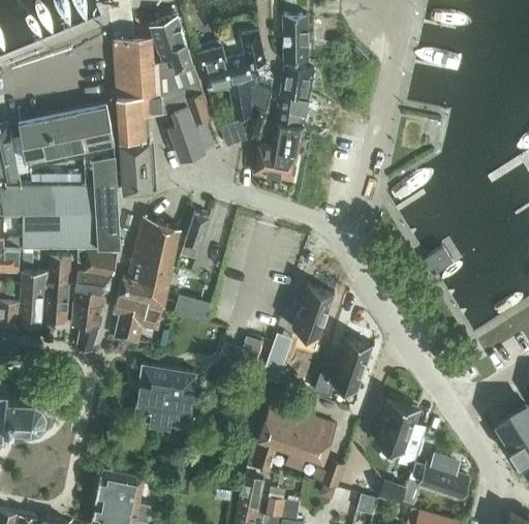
[(284,63),(308,63),(308,17),(283,17),(284,63)]
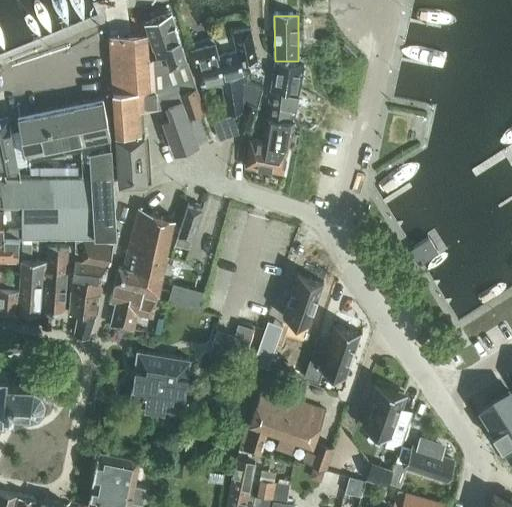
[(169,69),(186,64),(171,17),(145,27),(153,52),(154,52),(157,59),(165,57),(169,69)]
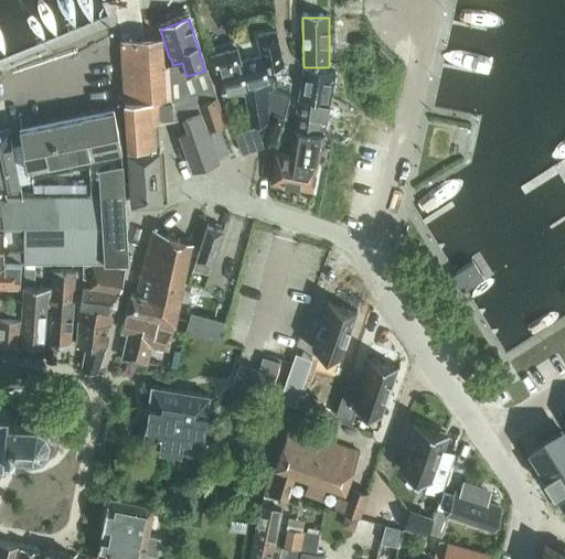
[(245,90),(273,84),(276,83),(274,73),(284,71),(277,36),(257,40),(263,61),(243,66),(238,66),(245,90)]
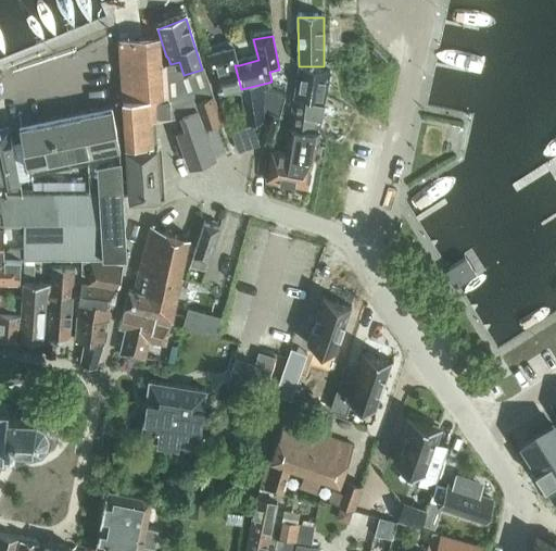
[(179,62),(171,64),(172,67),(162,67),(161,40),(118,44),(125,140),(129,203),(160,201),(155,127),(152,127),(151,121),(184,120),(182,117),(197,113),(198,112),(204,130),(222,124),(202,70),(184,75),(179,62)]
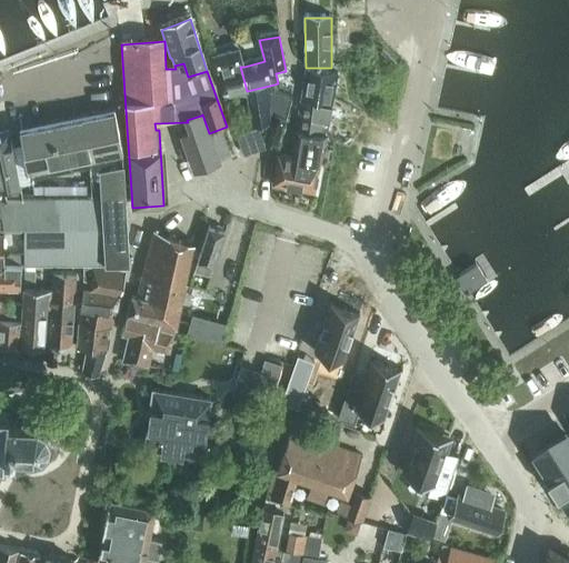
[(212,59),(222,98),(240,93),(241,99),(247,98),(247,91),(240,67),(245,67),(239,51),(237,52),(236,48),(217,53),(218,57),(212,59)]
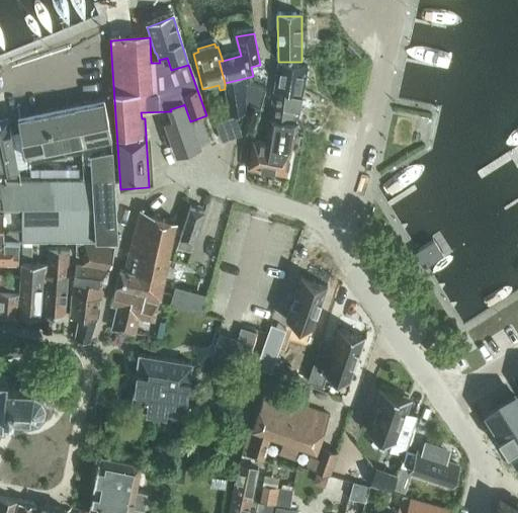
[(274,94),(303,99),(308,71),(278,66),(274,94)]
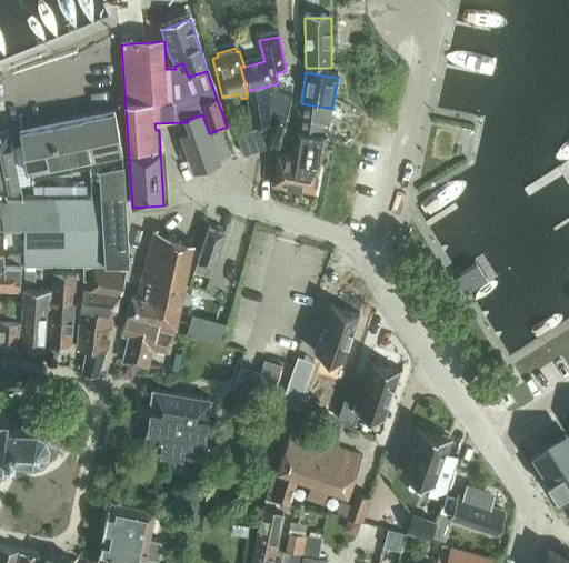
[(275,84),(247,91),(247,98),(252,131),(270,128),(265,143),(277,148),(286,122),(292,102),(273,97),(275,84)]
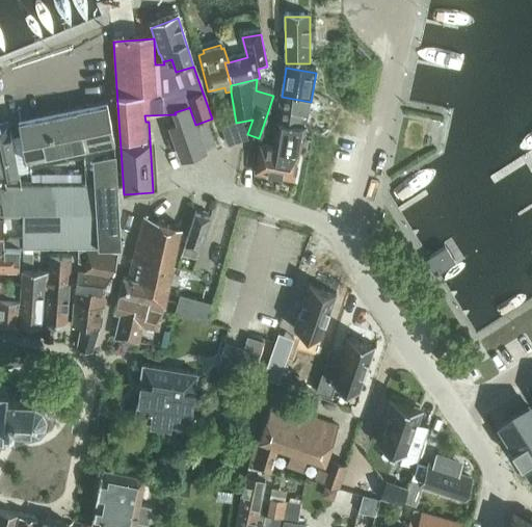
[(311,103),(311,102),(282,97),(280,112),(308,117),(310,103),(311,103)]
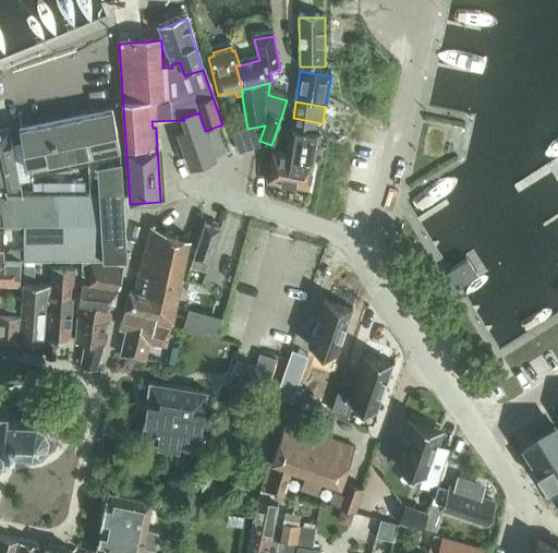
[(0,197),(0,204),(3,226),(4,231),(24,231),(24,264),(104,263),(104,264),(126,264),(121,153),(112,112),(20,131),(27,171),(88,158),(91,197),(23,199),(0,197)]
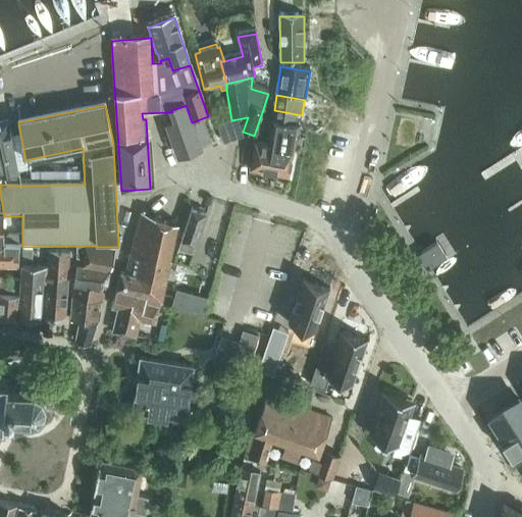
[(169,113),(173,123),(168,125),(169,126),(167,127),(170,136),(163,139),(168,151),(175,149),(178,158),(201,151),(200,150),(211,146),(202,123),(192,126),(185,106),(171,110),(172,112),(169,113)]
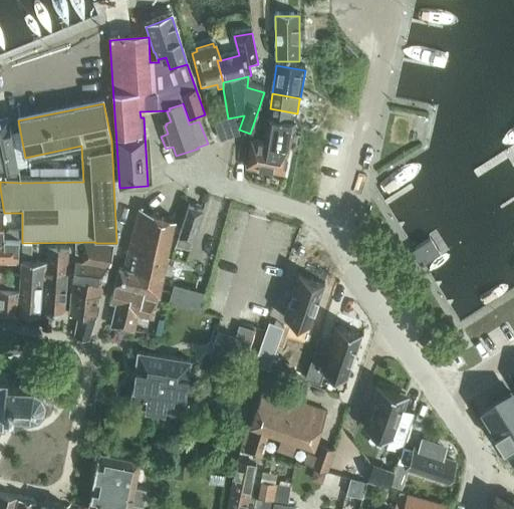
[(295,125),(297,113),(270,108),(267,121),(295,125)]
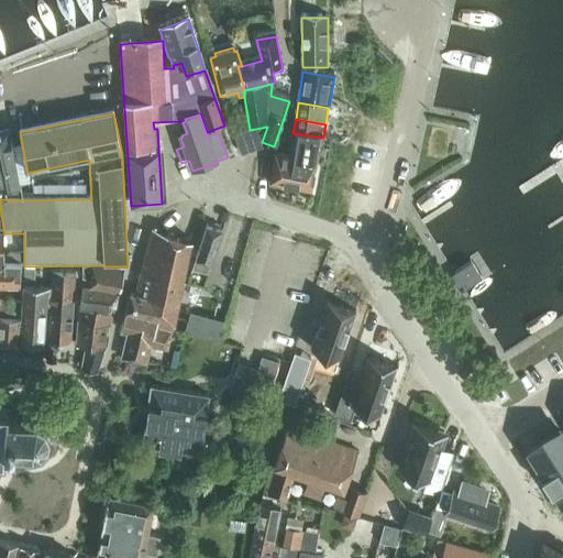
[(313,195),(323,138),(293,133),(289,160),(275,157),(271,186),(313,195)]
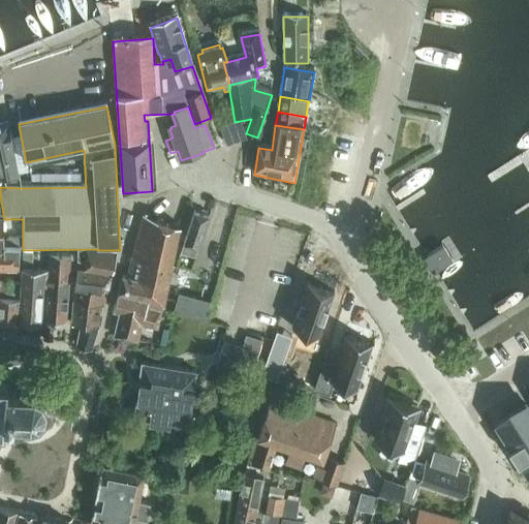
[(0,187),(22,188),(20,177),(11,141),(8,126),(0,127),(0,187)]
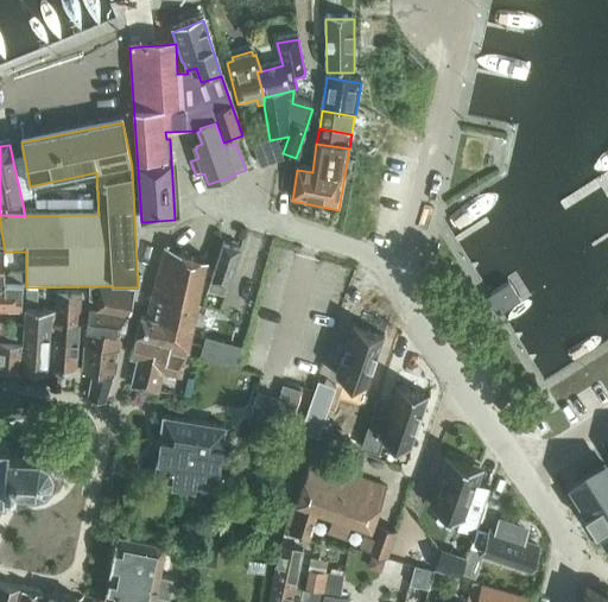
[(223,299),(226,295),(240,252),(223,247),(209,290),(208,295),(223,299)]
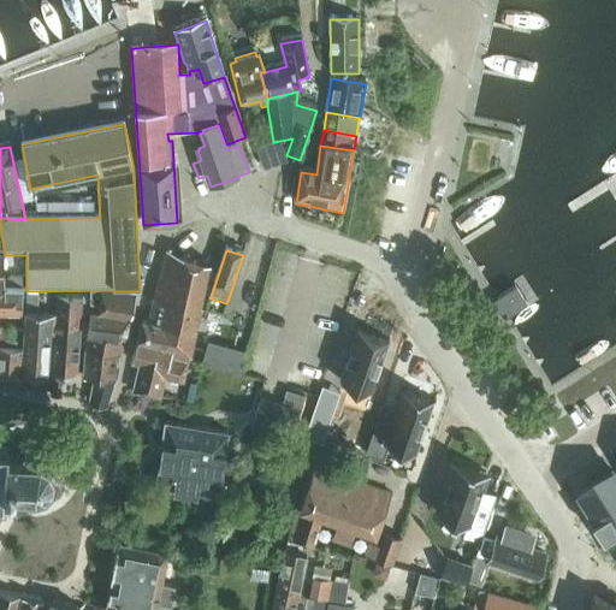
[(167,254),(154,303),(200,313),(209,267),(167,254)]
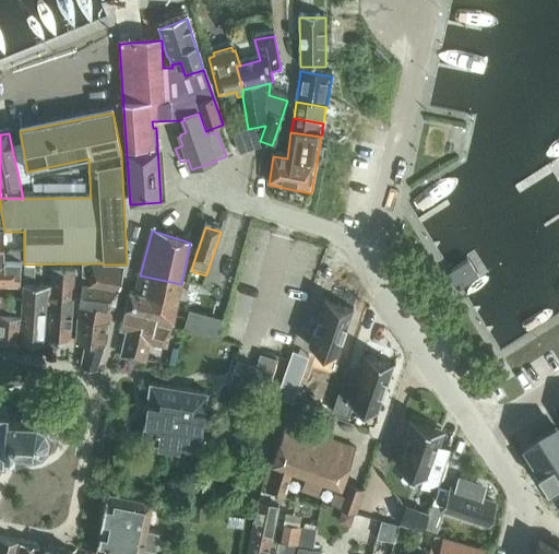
[(4,263),(3,261),(0,260),(0,289),(20,290),(21,264),(4,263)]
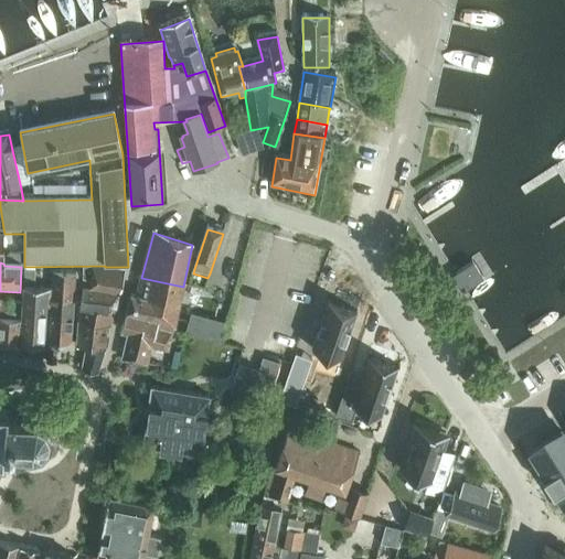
[(84,292),(118,297),(120,297),(126,275),(85,267),(83,278),(85,278),(84,292)]
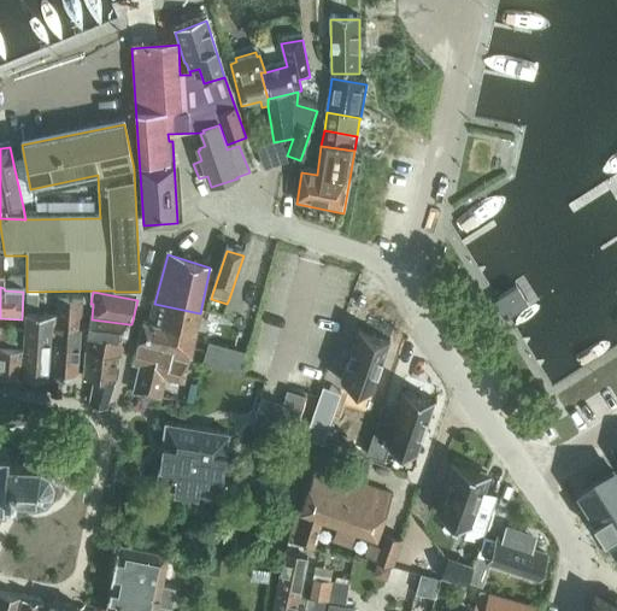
[(516,293),(497,304),(506,318),(510,319),(527,309),(516,293)]
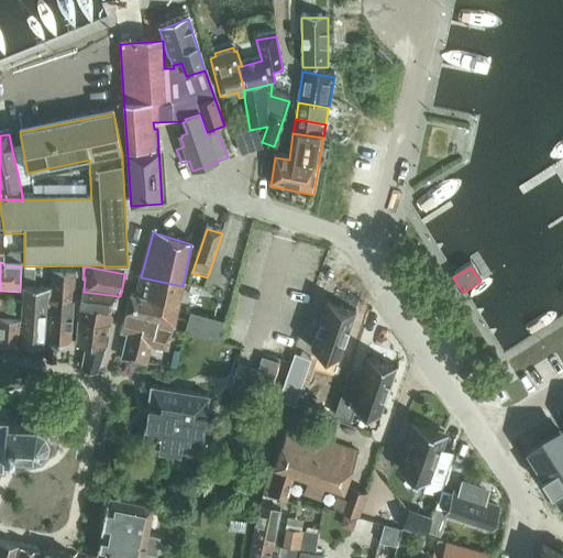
[(51,301),(74,302),(75,275),(53,274),(51,301)]
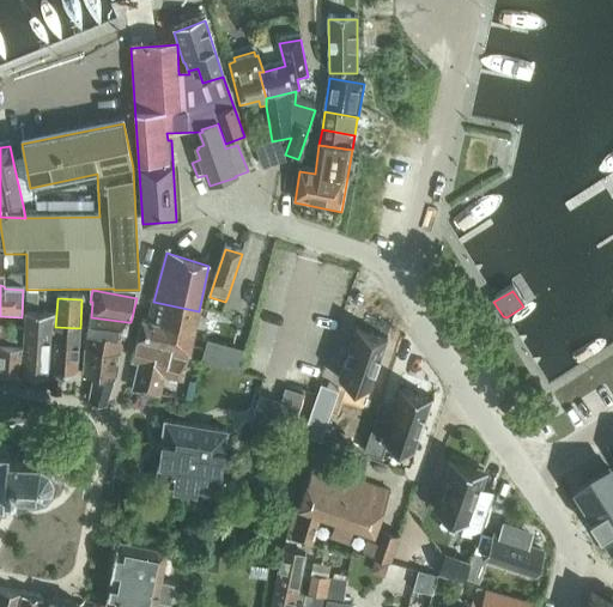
[(192,347),(199,311),(153,302),(147,325),(143,322),(139,334),(192,347)]
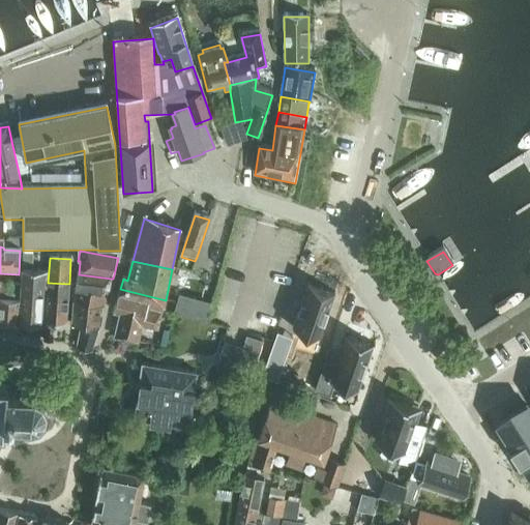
[(32,272),(23,271),(19,327),(41,329),(45,289),(47,290),(48,273),(32,272)]
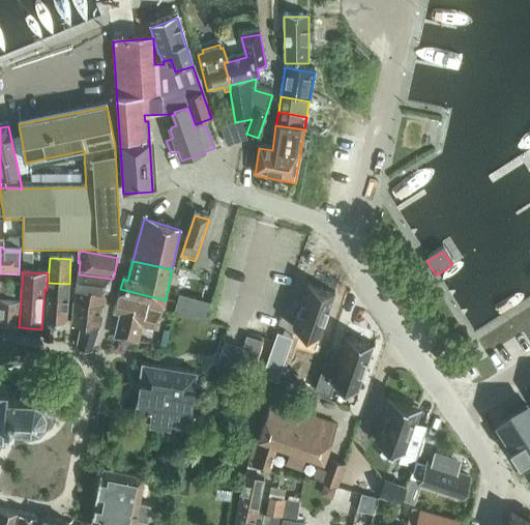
[(108,295),(111,279),(79,274),(78,291),(76,291),(75,302),(101,309),(104,309),(106,295),(108,295)]
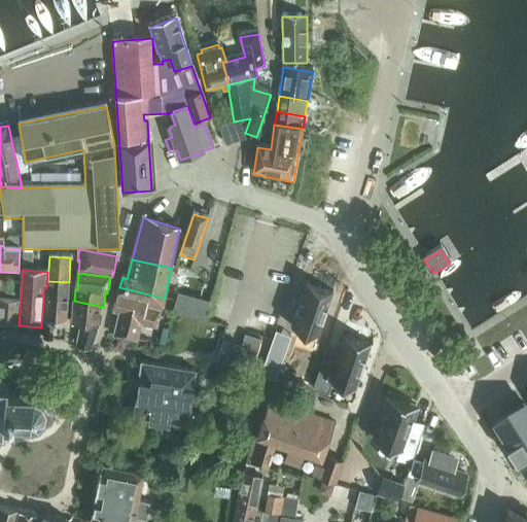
[(67,301),(69,282),(47,281),(46,300),(67,301)]
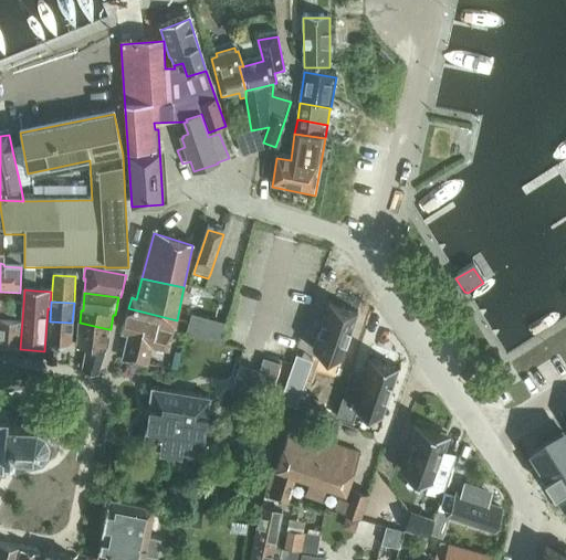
[(0,308),(0,354),(19,356),(21,323),(20,323),(21,307),(8,306),(8,309),(0,308)]
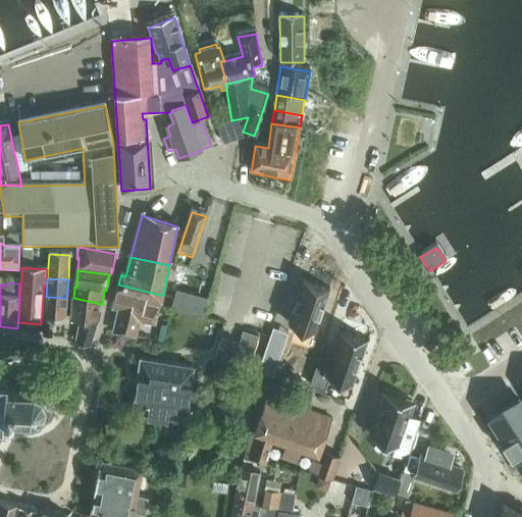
[(330,292),(303,282),(288,325),(315,335),(330,292)]
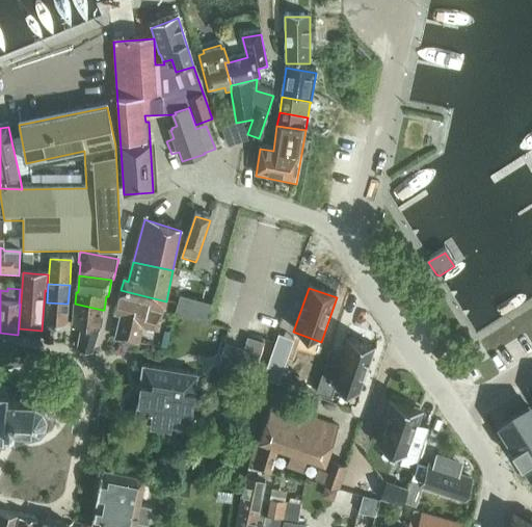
[(118,296),(113,316),(121,318),(114,342),(138,346),(141,334),(157,338),(158,333),(159,333),(162,315),(163,316),(166,301),(121,290),(120,296),(118,296)]
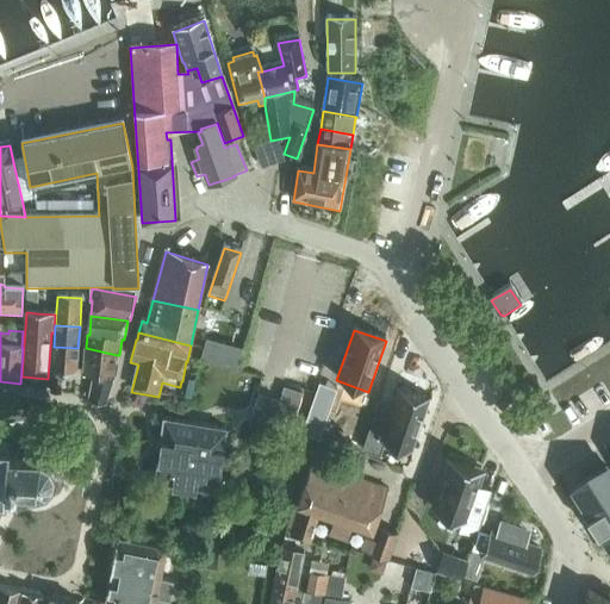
[(76,377),(78,348),(54,347),(53,374),(50,397),(61,398),(61,384),(62,384),(62,375),(76,377)]
